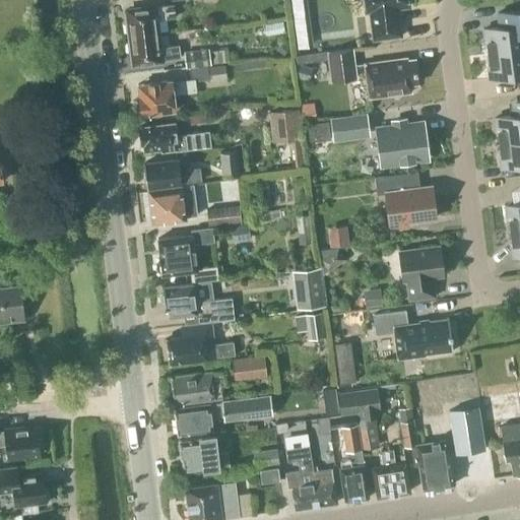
[(373,40),(400,37),(397,8),(407,7),(405,0),(363,0),(365,13),(369,12),(373,40)]
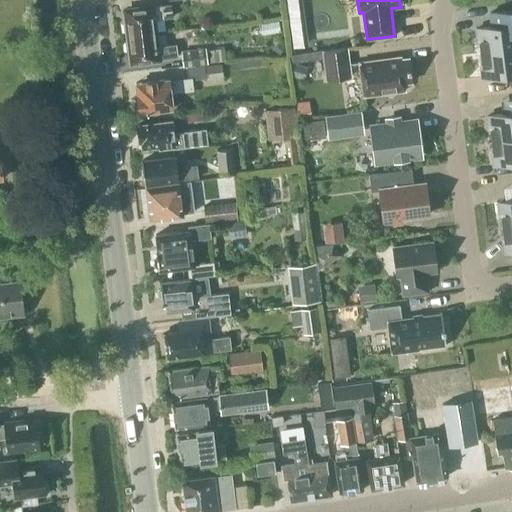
[(171,5),(154,7),(154,4),(121,8),(125,37),(158,33),(156,20),(172,18),(171,5)]
